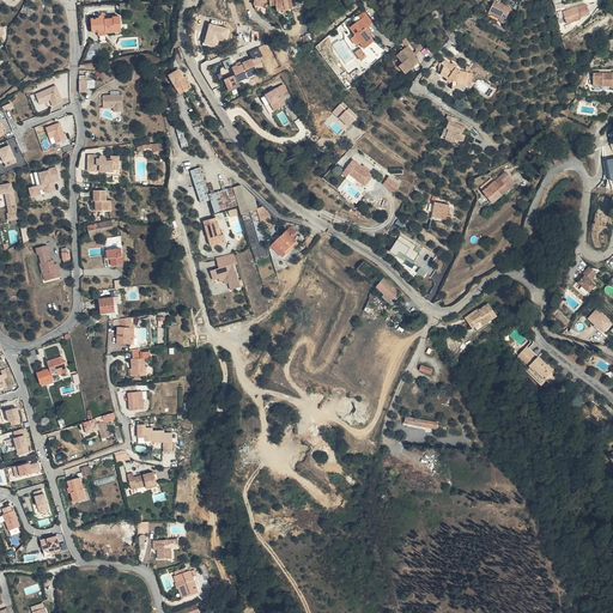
[(260,4),(260,2),(260,0),(268,0),(269,2),(269,7),(274,7),(275,13),(291,12),(290,0),(256,0),(256,1),(260,4)]
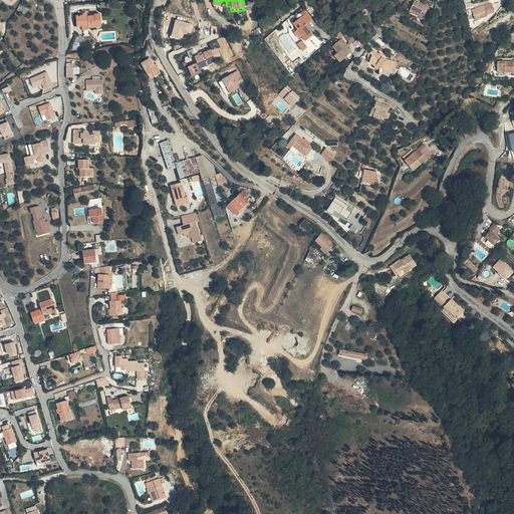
[(414,0),(411,10),(422,14),(426,15),(429,5),(414,0)]
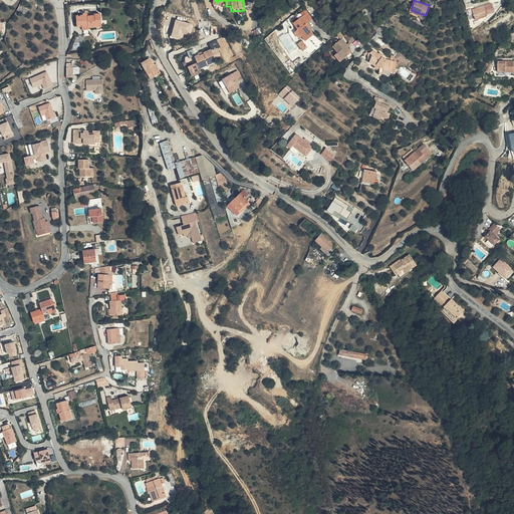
[(496,1),(478,7),(482,18),(493,15),(492,13),(491,11),(499,9),(496,1)]
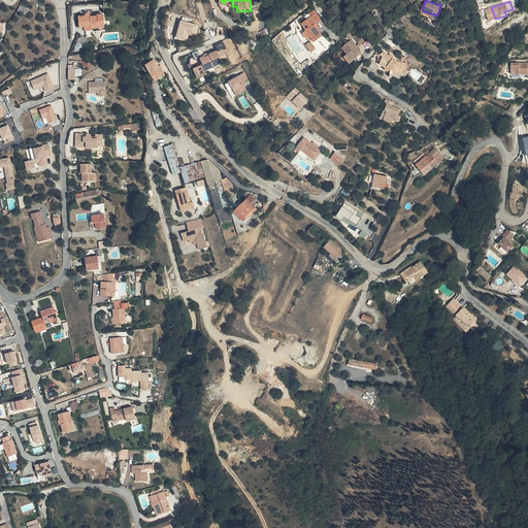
[(322,20),(328,15),(323,7),(306,20),(311,26),(308,28),(312,35),(316,33),(320,39),(328,33),(322,25),(320,22),(322,20)]
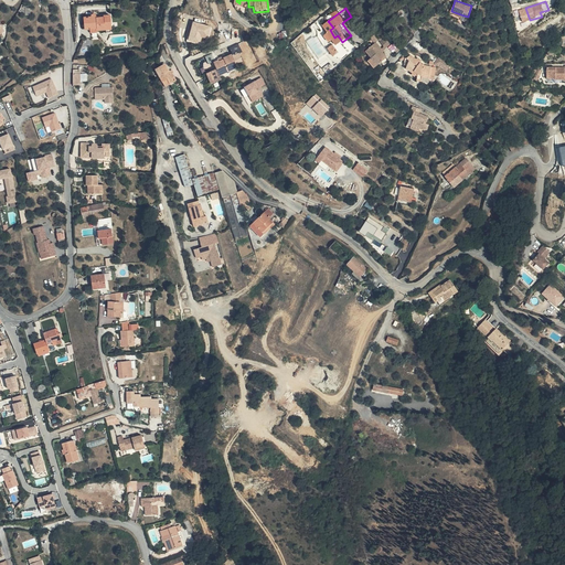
[(84,30),(89,30),(97,29),(97,32),(112,30),(110,16),(96,17),(94,14),(91,16),(91,17),(84,18),(84,30)]
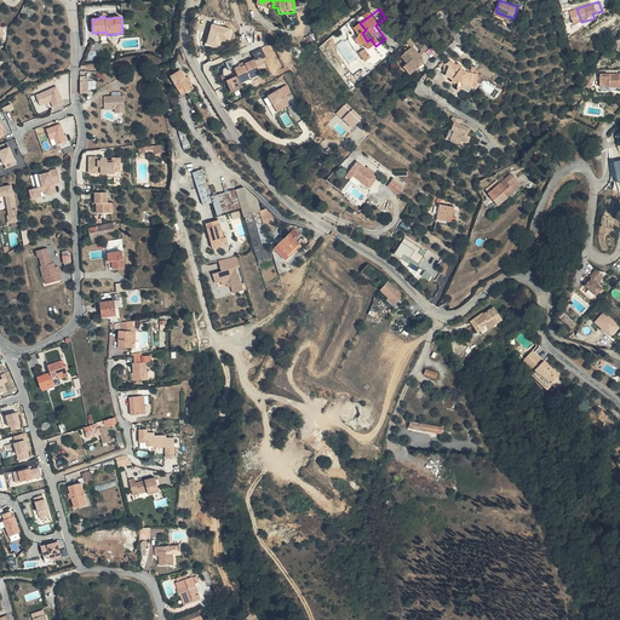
[(233,29),(212,23),(206,44),(220,47),(222,41),(229,44),(233,29)]
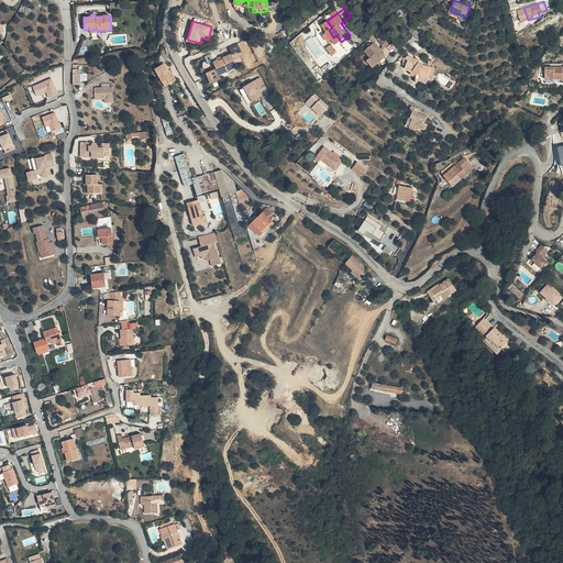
[(388,45),(382,39),(378,42),(384,48),(388,45)]
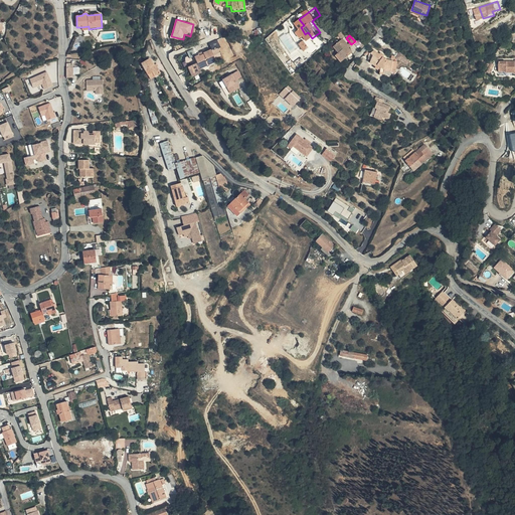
[(333,47),(338,53),(344,60),(352,53),(347,46),(348,46),(343,39),(333,47)]
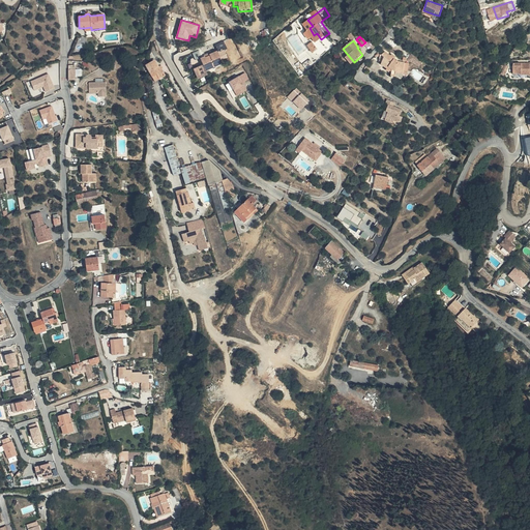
[(307,45),(313,52),(318,49),(313,41),(307,45)]
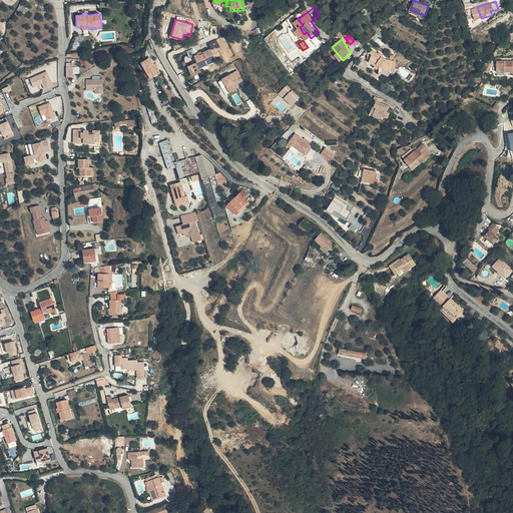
[(200,73),(199,69),(215,62),(209,50),(202,53),(201,51),(196,54),(197,55),(193,57),(196,63),(187,67),(191,77),(200,73)]
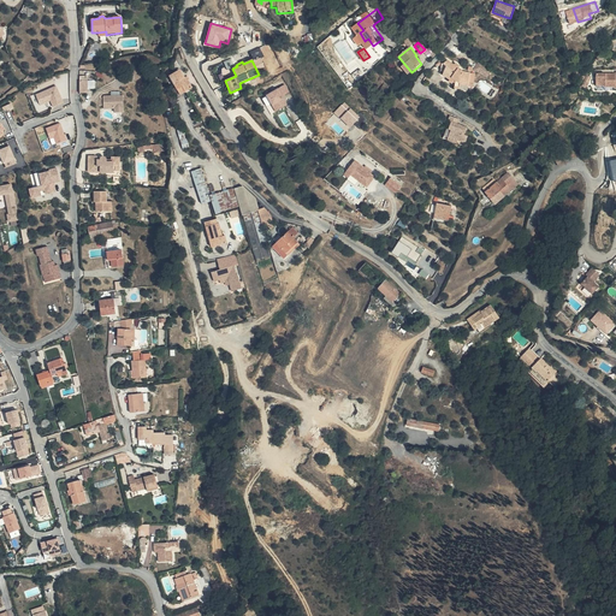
[(467,89),(471,75),(462,72),(458,69),(460,66),(455,63),(454,65),(446,60),(443,63),(440,71),(443,72),(442,75),(449,80),(454,83),(454,86),(454,88),(467,90),(467,89)]
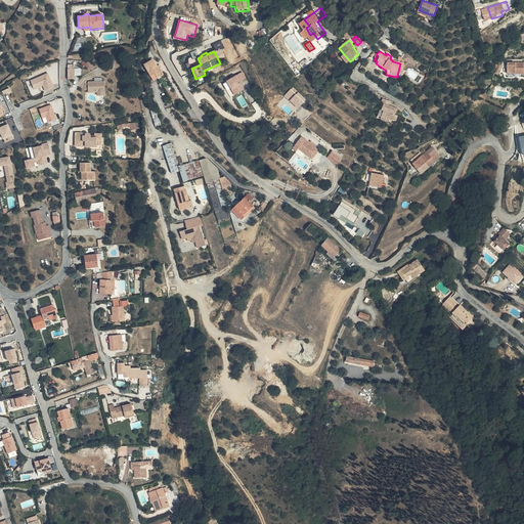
[(402,58),(405,61),(411,55),(407,52),(402,58)]
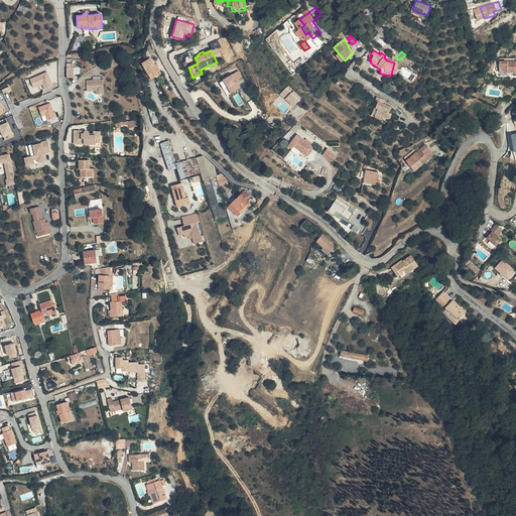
[(345,60),(339,53),(336,55),(342,62),(345,60)]
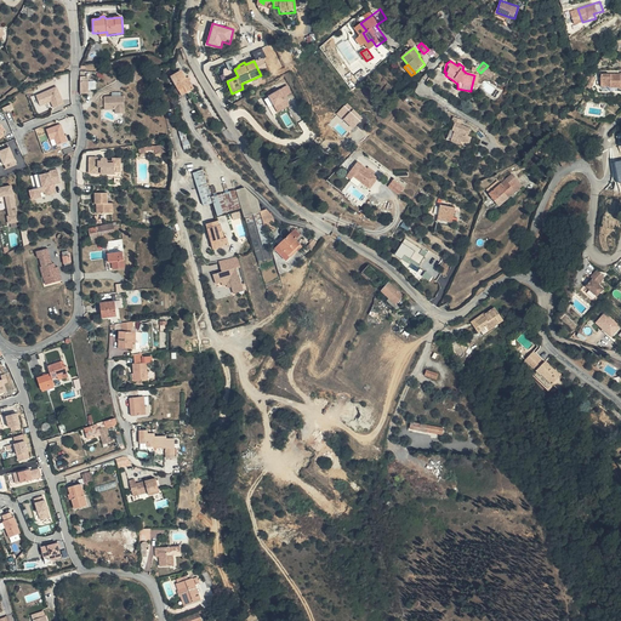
[(490,80),(496,72),(488,66),(480,73),(490,80)]
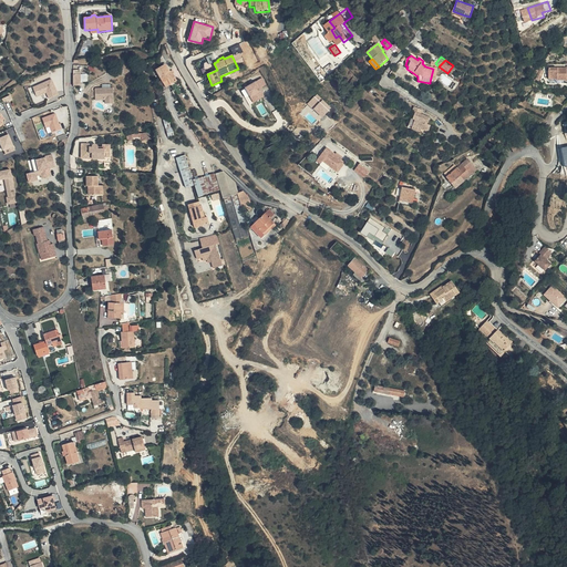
[(154,69),(164,88),(176,82),(171,72),(169,72),(165,63),(154,69)]
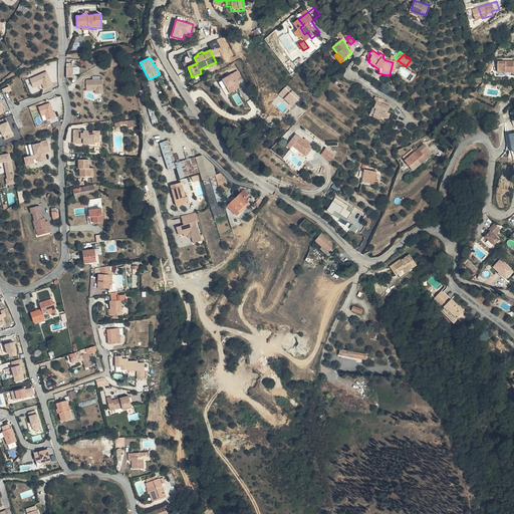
[(513,73),(513,61),(512,60),(497,60),(497,71),(505,71),(505,72),(513,73)]
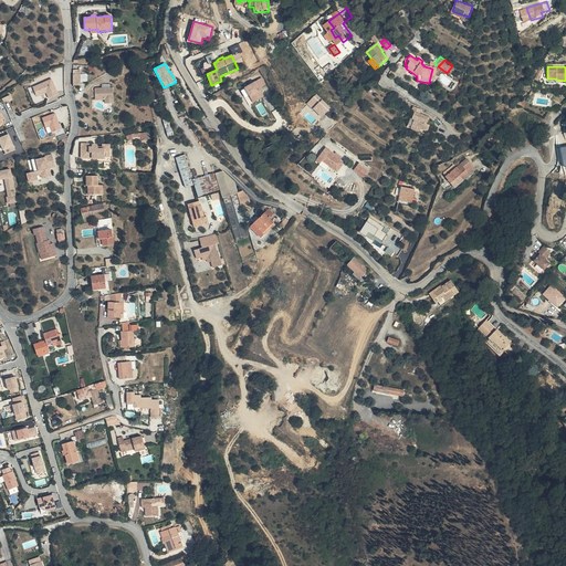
[(50,96),(59,92),(53,76),(34,84),(38,94),(48,90),(50,96)]
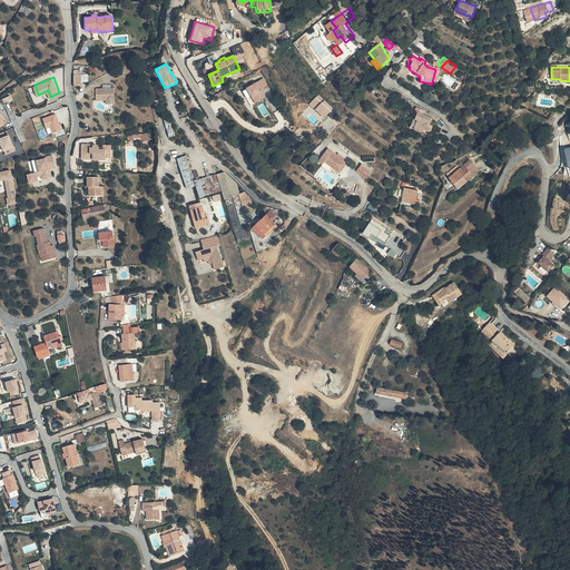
[(266,86),(263,79),(246,88),(255,104),(265,98),(261,89),(266,86)]
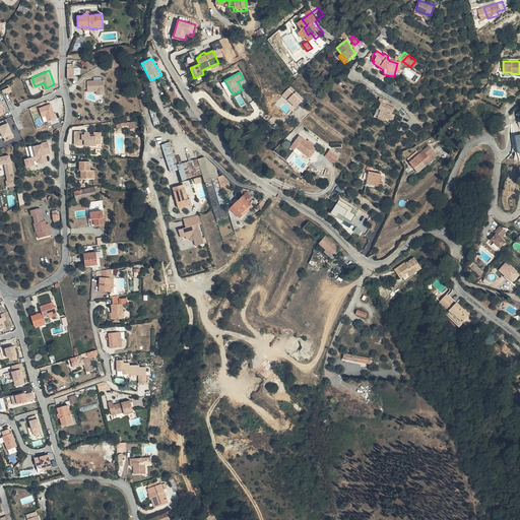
[(104,95),(102,80),(85,81),(86,92),(94,92),(94,95),(104,95)]
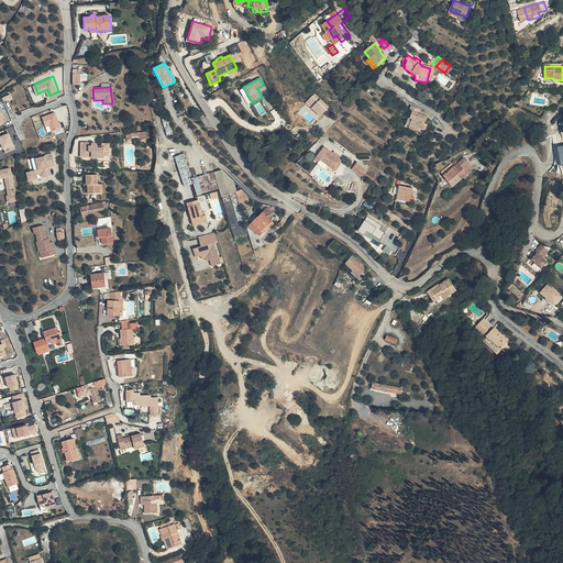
[(329,107),(315,92),(305,103),(320,117),(329,107)]
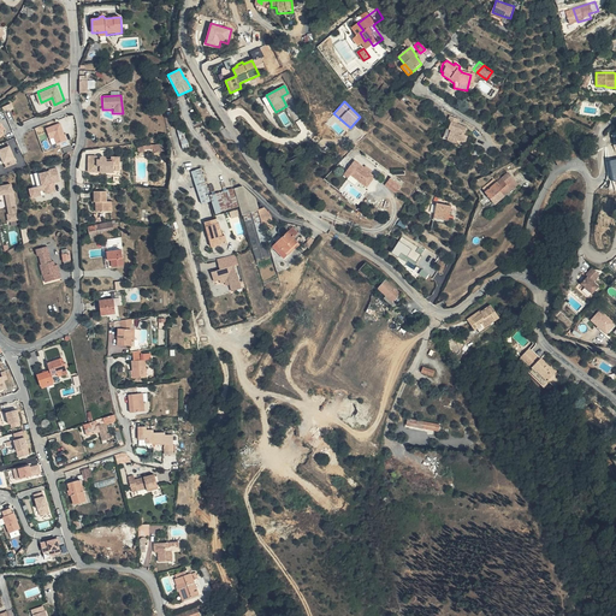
[(457,125),(458,119),(449,117),(448,123),(451,124),(450,132),(452,132),(450,141),(457,142),(457,141),(469,143),(471,135),(467,135),(468,126),(457,125)]
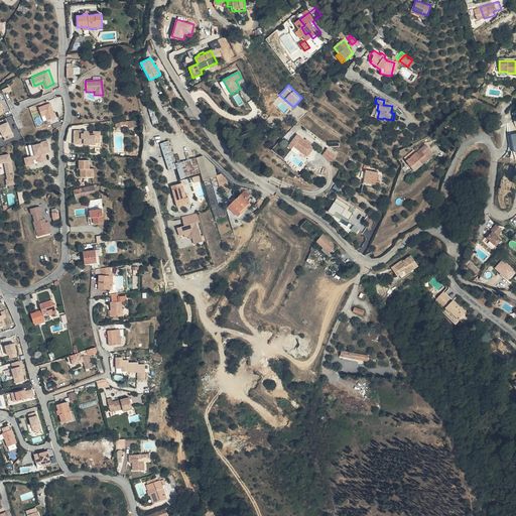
[(49,103),(37,108),(41,117),(44,116),(46,120),(54,117),(49,103)]
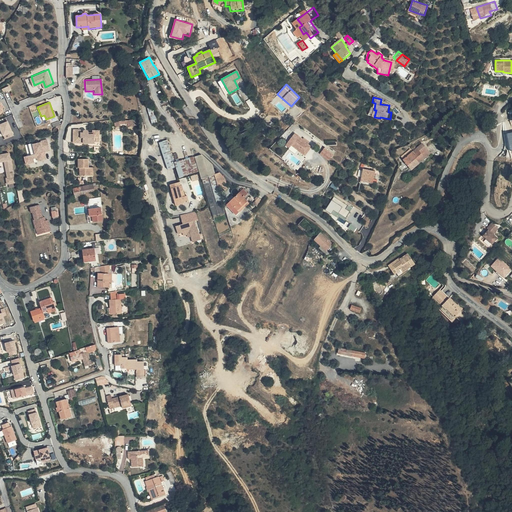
[(152,123),(157,121),(153,107),(148,109),(152,123)]
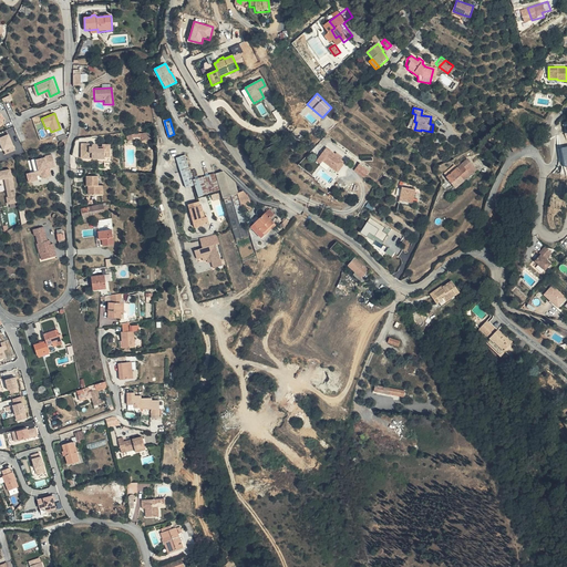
[(0,140),(4,151),(14,146),(10,135),(0,138),(0,140)]
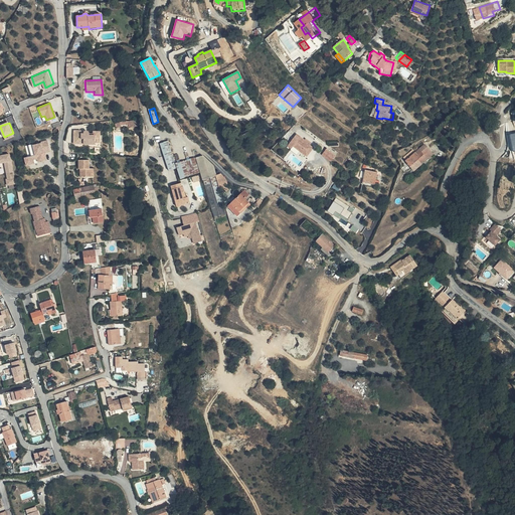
[(477,131),(474,126),(468,130),(471,135),(477,131)]
